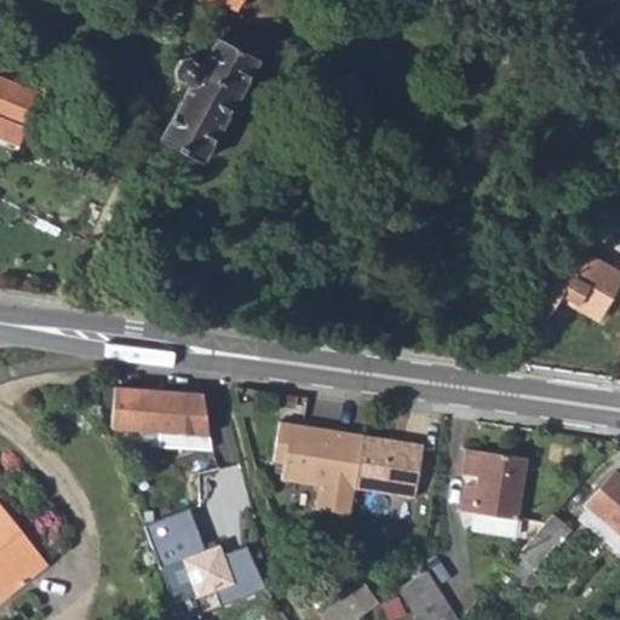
[(237,0),(213,0),(233,10),(237,0)]
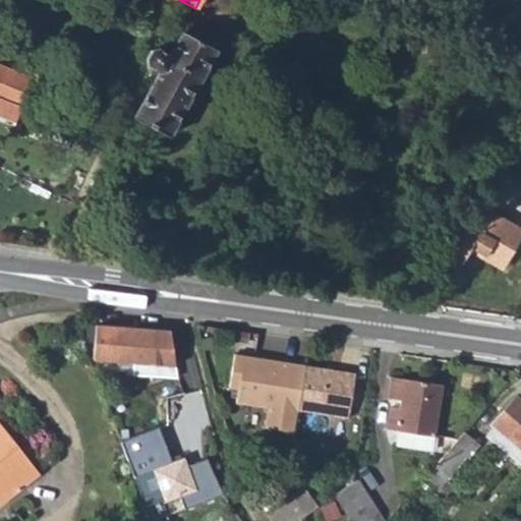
[(215,51),(180,31),(167,55),(155,48),(148,50),(143,58),(147,64),(157,70),(131,116),(133,117),(163,134),(166,135),(215,51)]
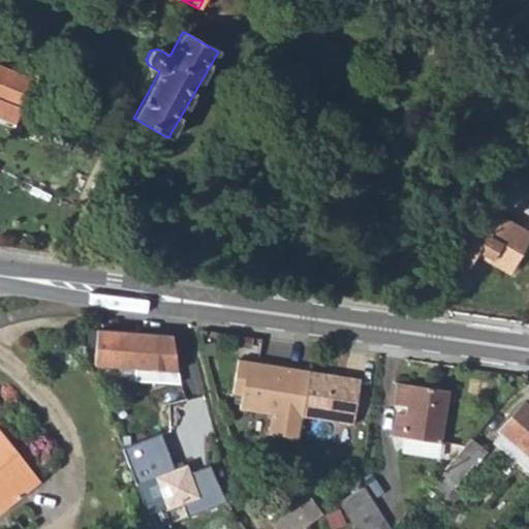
[(32,82),(0,67),(0,98),(20,106),(21,107),(32,82)]
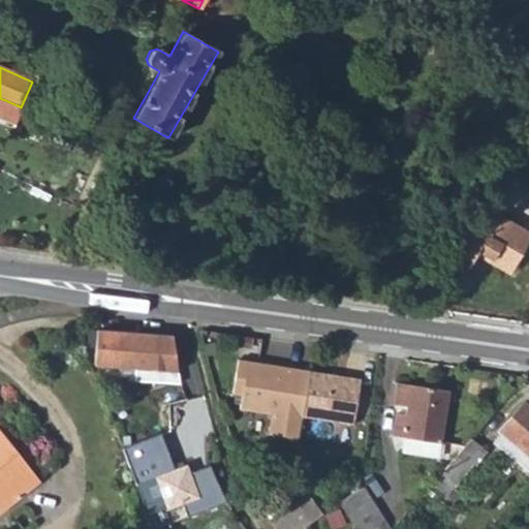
[(0,119),(12,124),(20,106),(0,98),(0,119)]
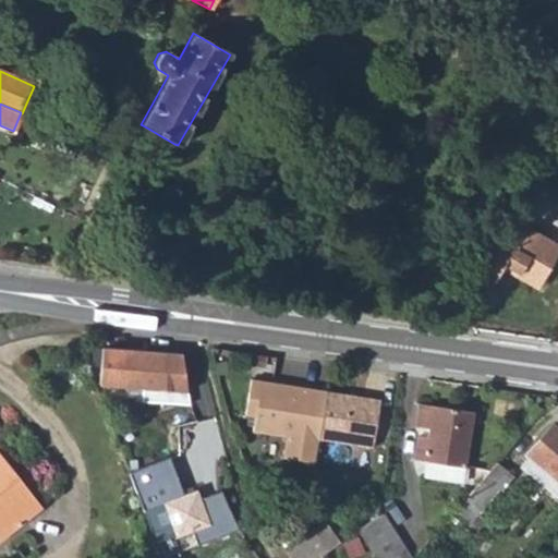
[(168,155),(174,144),(143,125),(137,136),(168,155)]
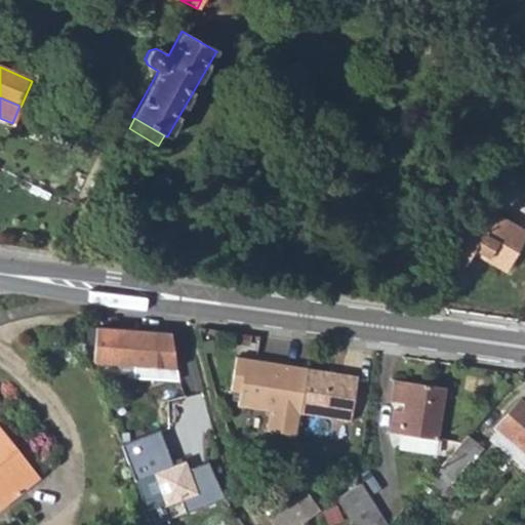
[(524,237),(524,232),(477,205),(467,225),(445,260),(460,270),(471,251),(507,271),(524,237)]
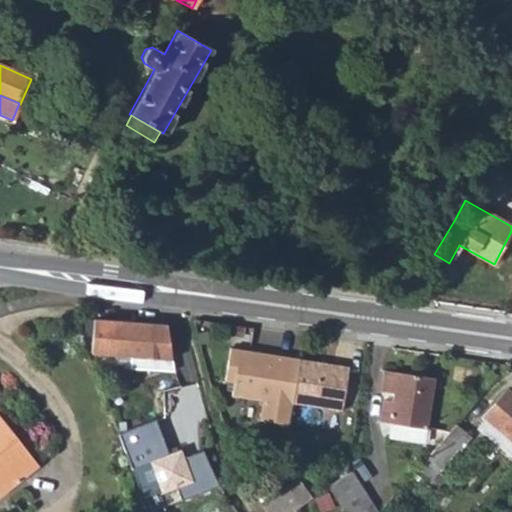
[(48,233),(46,246),(57,248),(63,236),(48,233)]
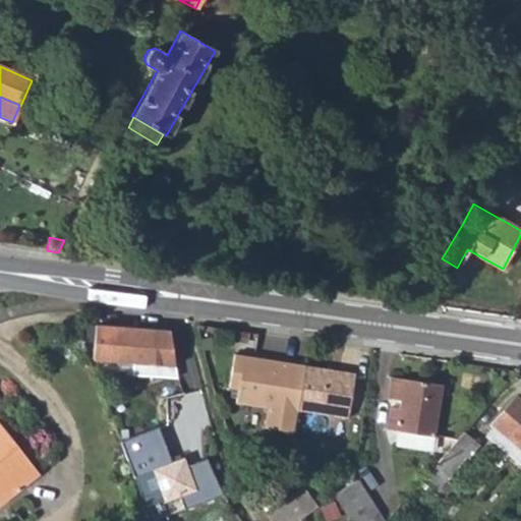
[(133,374),(176,378),(170,332),(95,327),(93,359),(133,362),(133,374)]
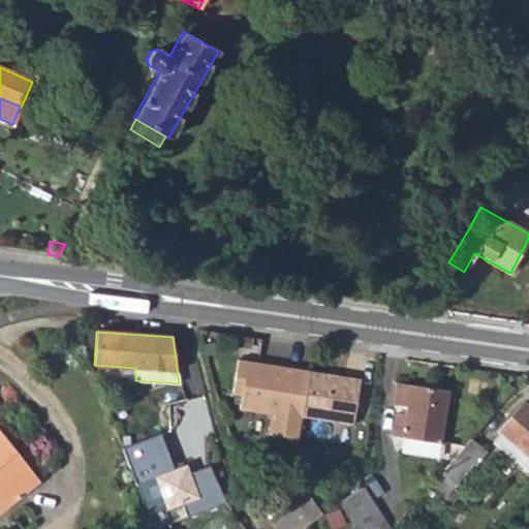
[(299,439),(302,418),(309,371),(238,360),(232,394),(241,396),(241,410),(271,415),(267,434),(299,439)]
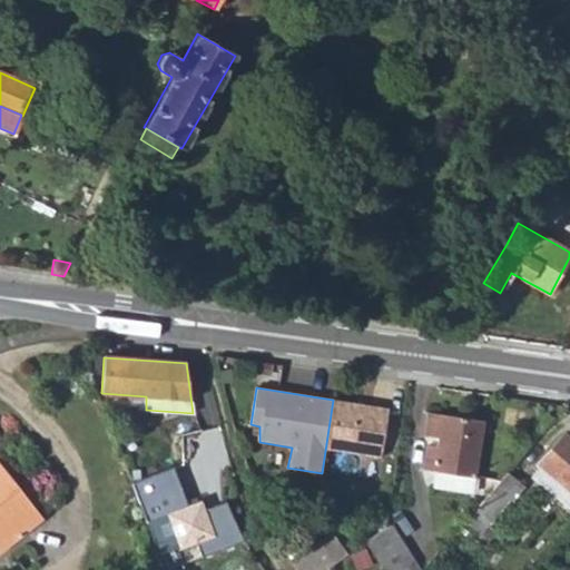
[(325,451),(380,458),(387,409),(333,400),(325,451)]
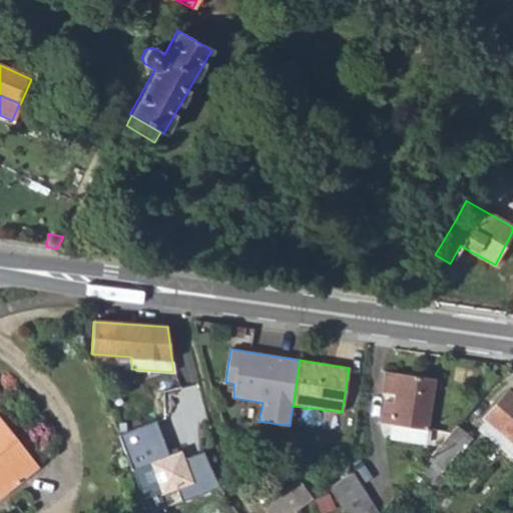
[(382,402),(380,424),(391,425),(428,430),(434,379),(383,371),(380,393),(390,394),(389,403),(382,402)]
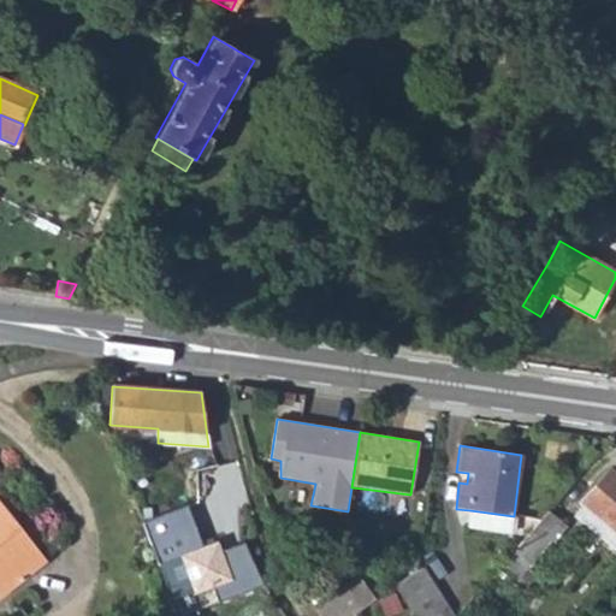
[(217,465),(206,468),(208,477),(219,474),(217,465)]
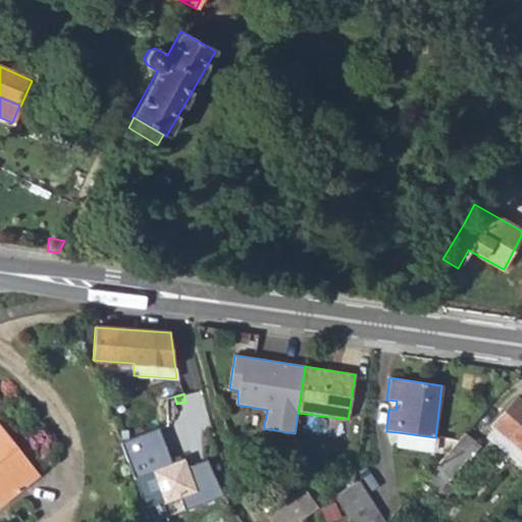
[(521,450),(521,403),(515,398),(491,425),(493,427),(521,450)]
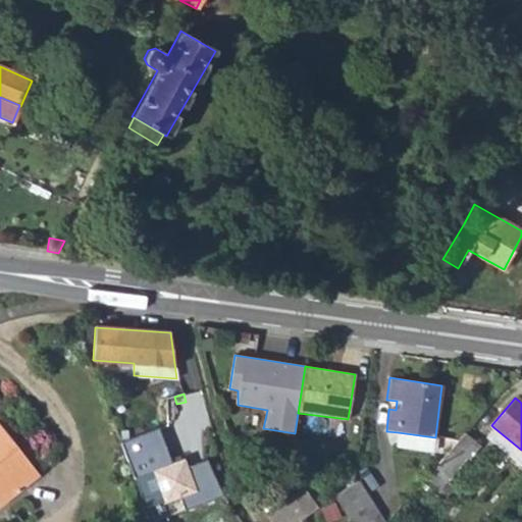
[(0,506),(38,477),(0,427),(0,506)]
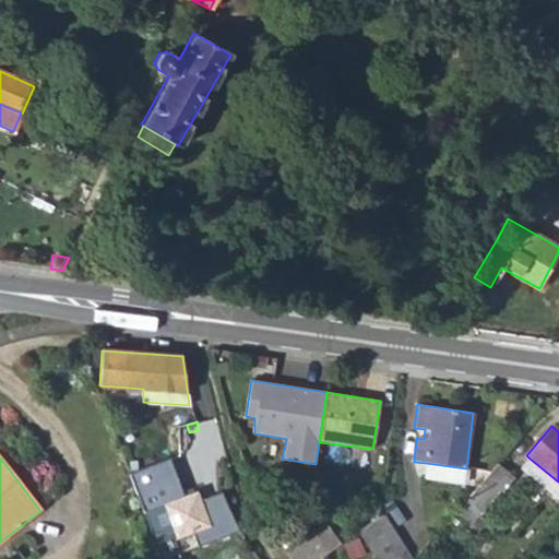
[(558,498),(558,482),(528,458),(522,467),(558,498)]
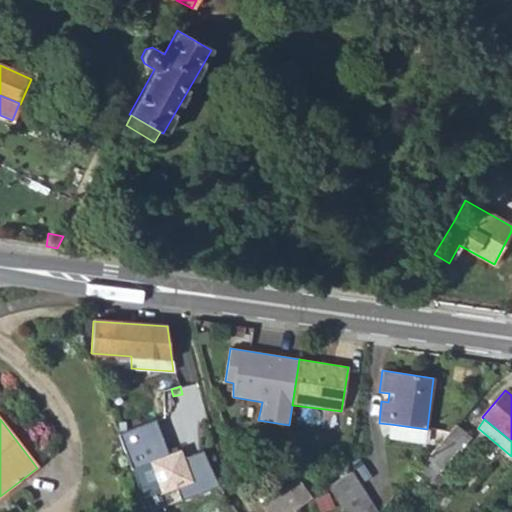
[(120,433),(130,468),(148,463),(162,495),(176,490),(179,501),(219,486),(203,451),(185,457),(181,449),(168,453),(156,420),(120,433)]
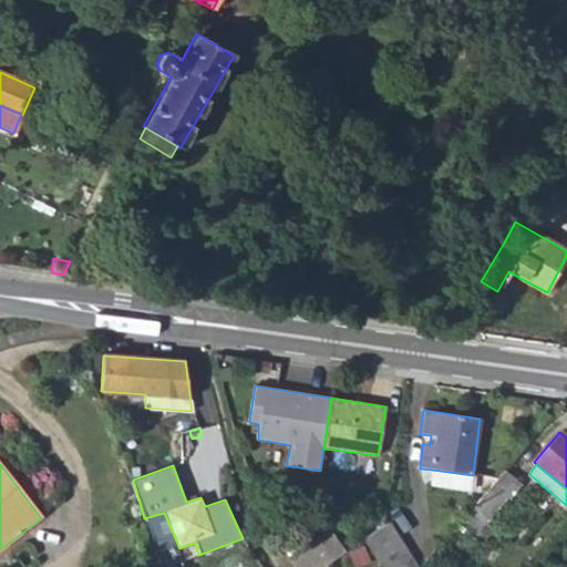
[(470,492),(473,475),(432,470),(430,486),(470,492)]
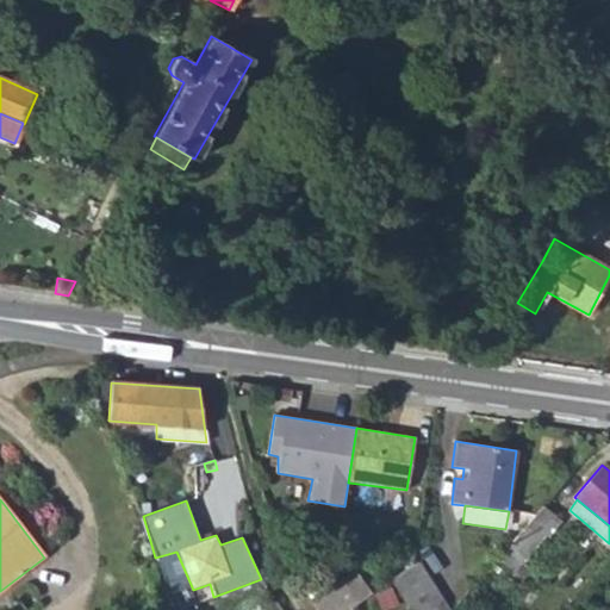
[(556,517),(541,505),(511,541),(512,542),(527,554),(556,517)]
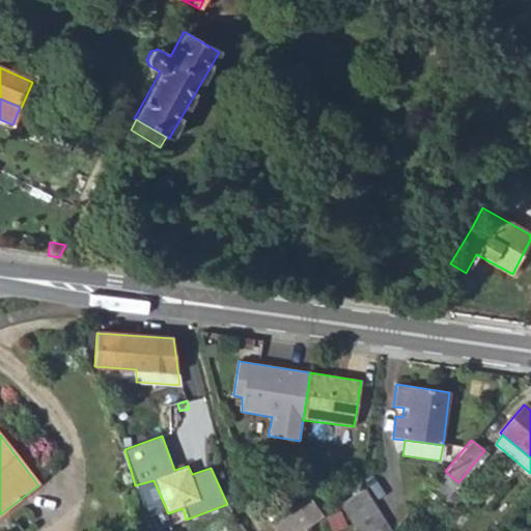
[(445,498),(458,482),(446,472),(434,487),(445,498)]
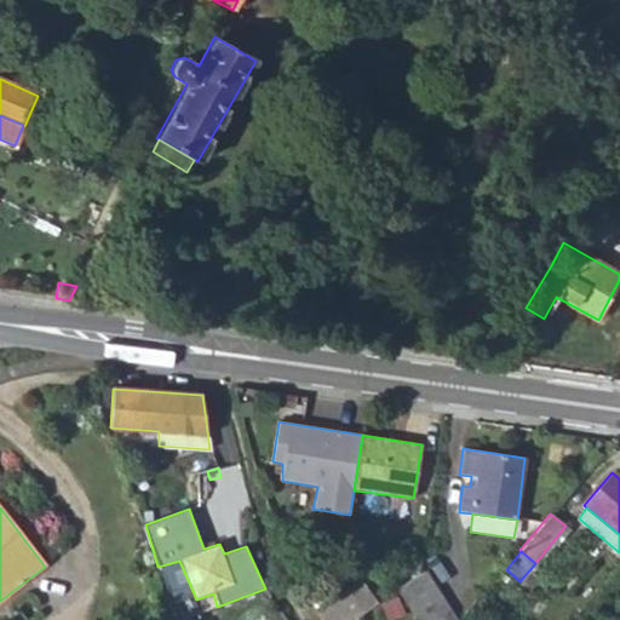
[(425,572),(399,590),(418,619),(437,619),(451,610),(425,572)]
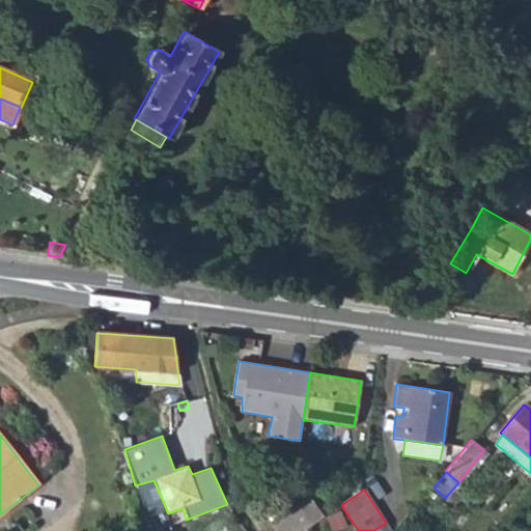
[(311,497),(292,510),(304,530),(309,528),(325,516),(311,497)]
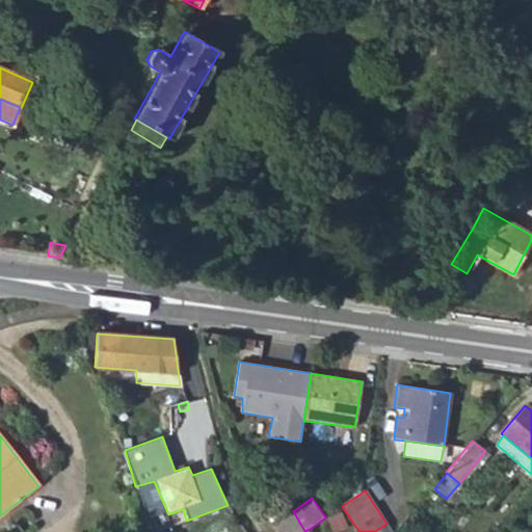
[(273,526),(278,531),(303,531),(304,531),(293,511),(273,526)]
